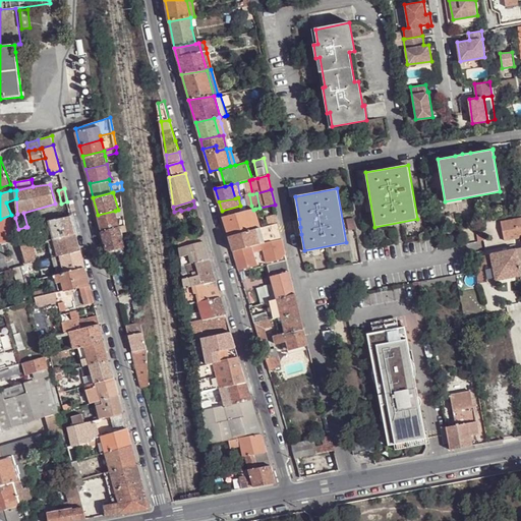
[(117,218),(124,216),(124,208),(118,210),(115,211),(117,218)]
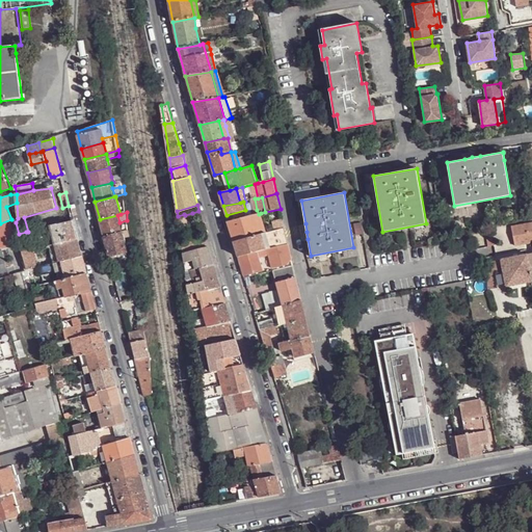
[(263,222),(261,213),(259,214),(255,215),(258,224),(263,222)]
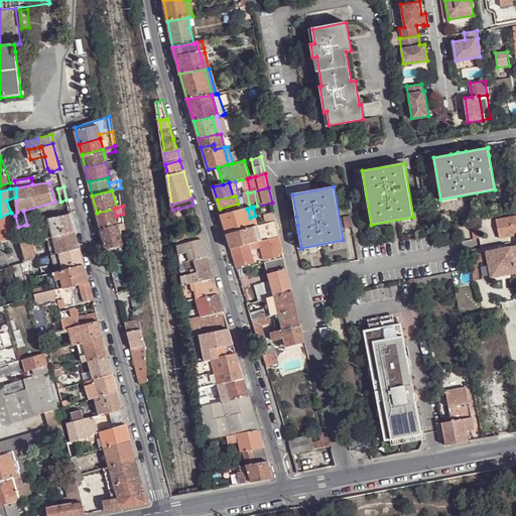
[(97,213),(101,230),(118,225),(116,216),(114,209),(97,213)]
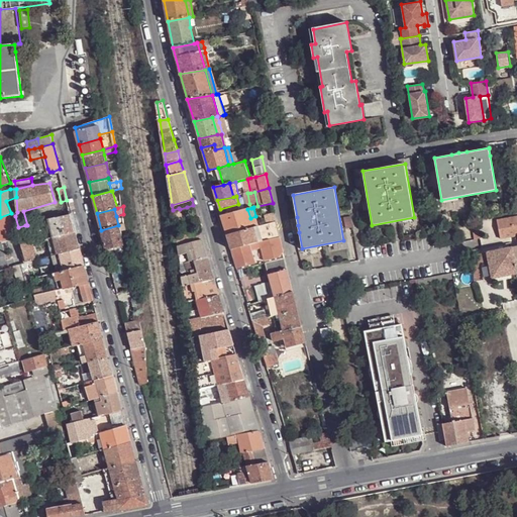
[(227,234),(253,228),(250,218),(247,209),(246,209),(221,215),(227,234)]
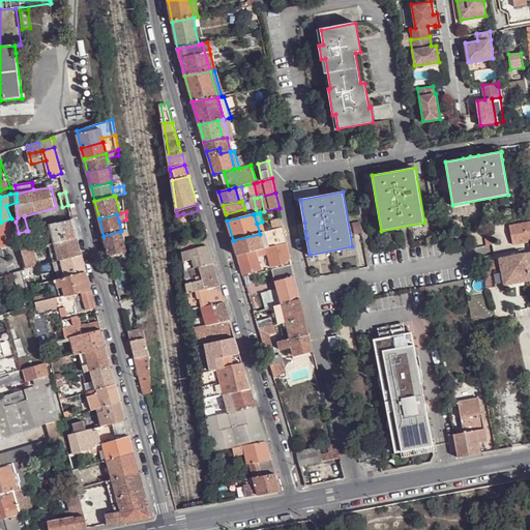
[(52,225),(56,243),(78,238),(74,221),(58,224),(52,225)]
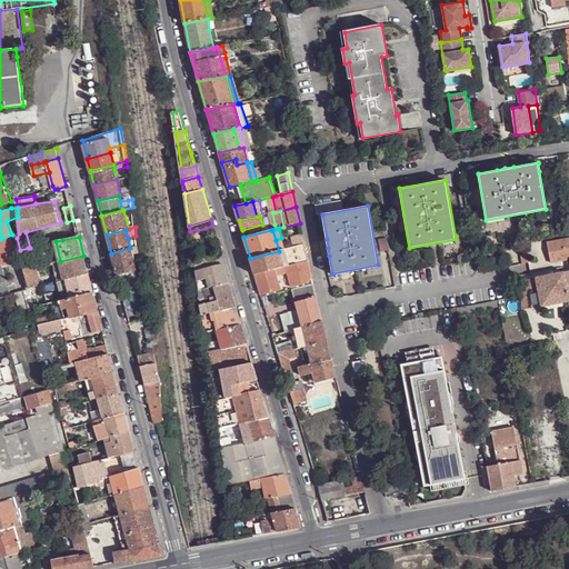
[(279,251),(286,250),(281,238),(276,240),(279,251)]
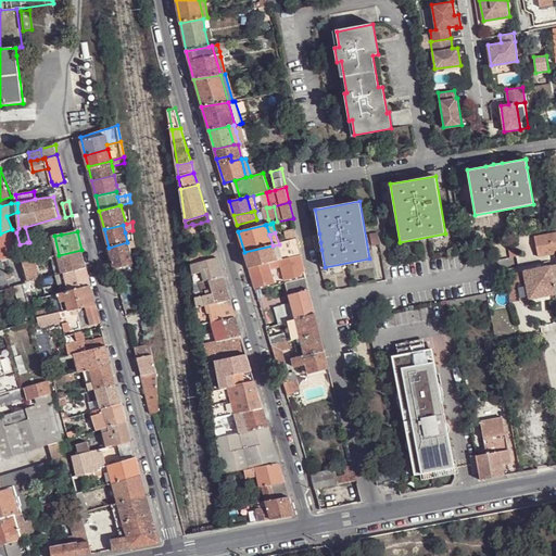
[(555,232),(534,237),(539,256),(555,253),(555,232)]
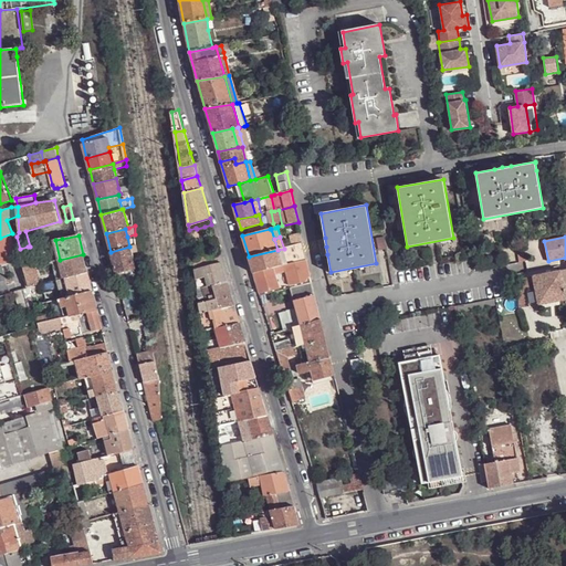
[(55,261),(60,260),(55,240),(50,241),(55,261)]
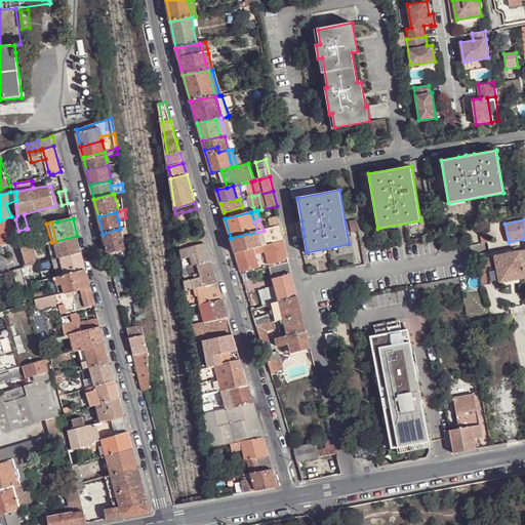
[(281,226),(269,229),(273,245),(285,242),(281,226)]
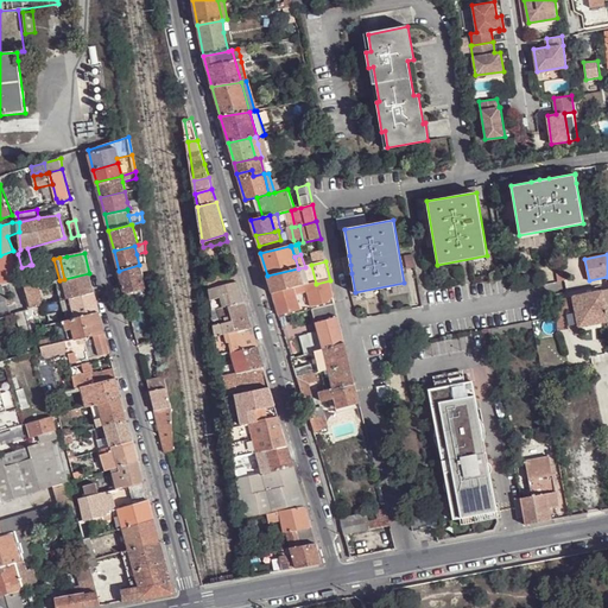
[(21,267),(26,287),(36,285),(30,265),(21,267)]
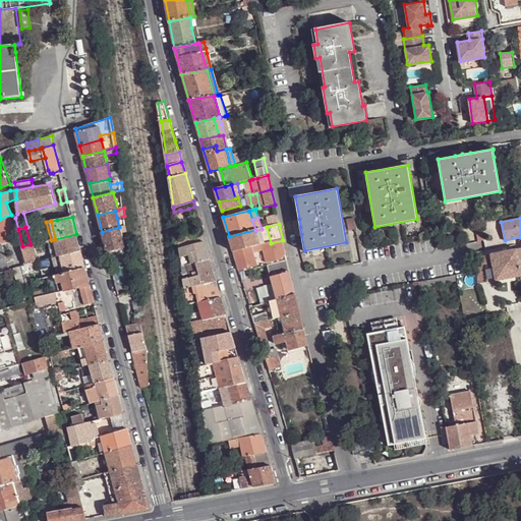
[(102,232),(107,250),(124,246),(120,234),(119,227),(102,232)]
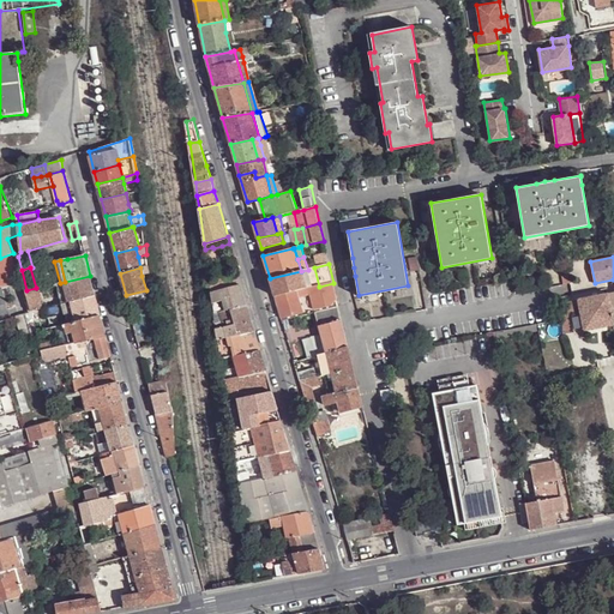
[(308,270),(301,271),(306,289),(308,289),(312,288),(319,287),(314,268),(308,270)]
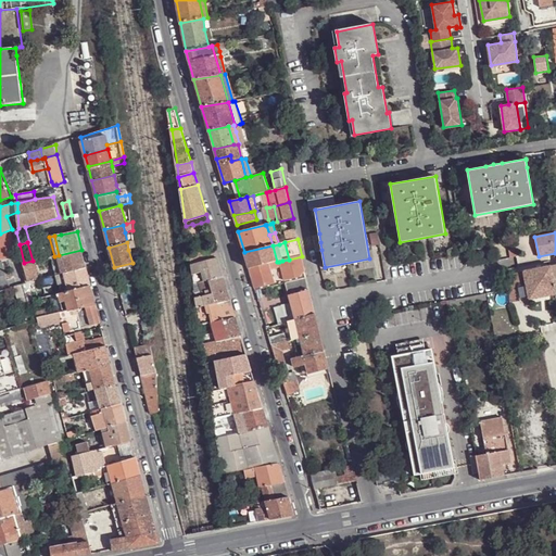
[(250,269),(269,264),(277,262),(273,245),(244,252),(250,269)]
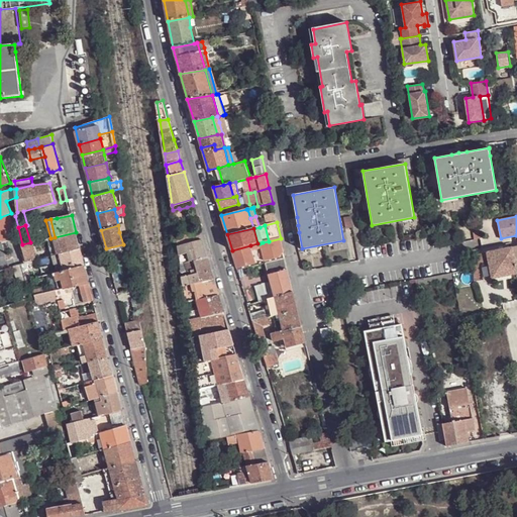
[(55,237),(59,253),(62,253),(80,248),(76,232),(55,237)]
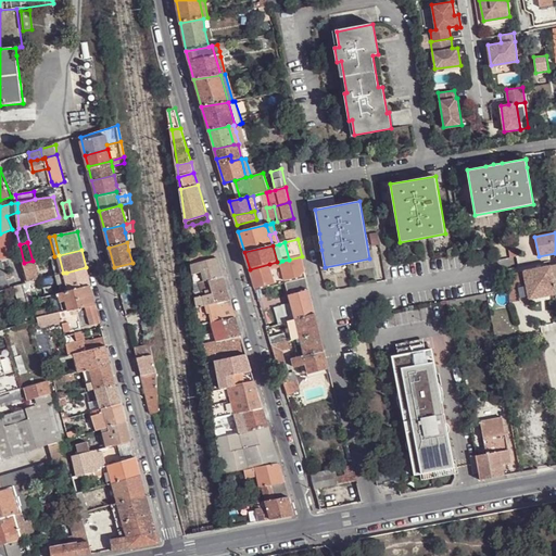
[(218,258),(216,250),(190,257),(191,265),(218,258)]
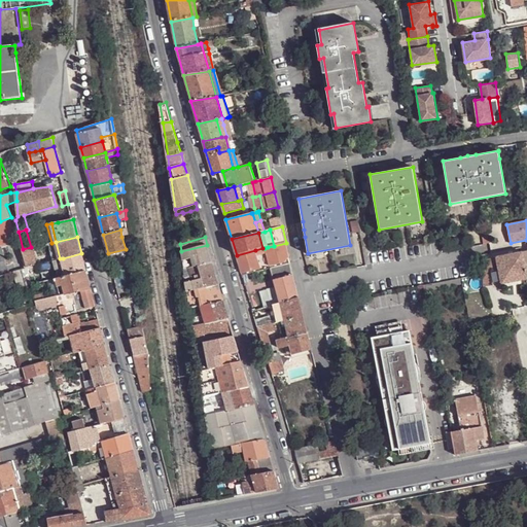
[(286,243),(274,246),(268,247),(271,261),(273,261),(275,266),(279,264),(282,261),(286,258),(289,256),(286,243)]
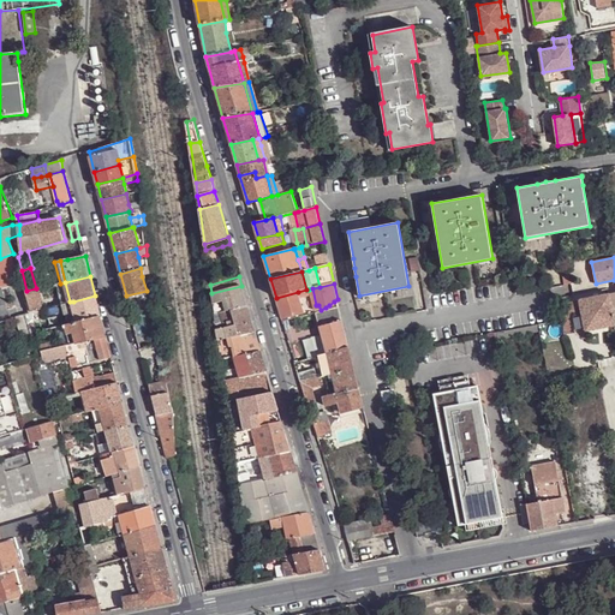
[(213,302),(214,302),(225,299),(230,298),(233,310),(248,306),(242,286),(212,293),(213,302)]
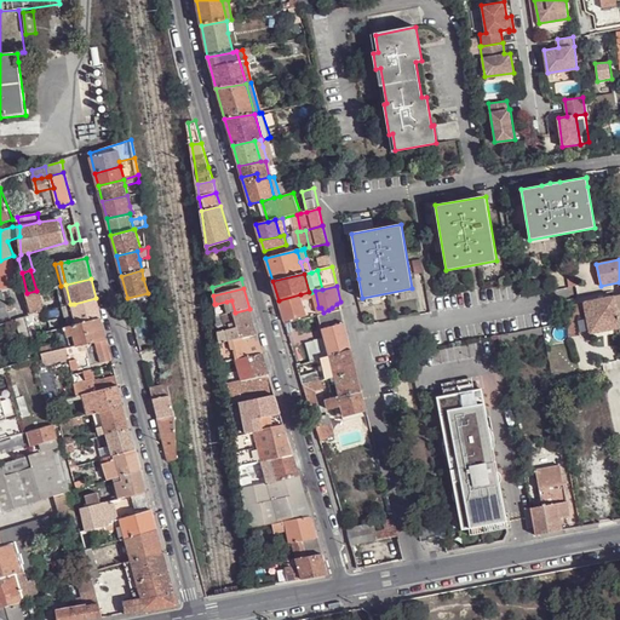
[(27,293),(32,314),(44,311),(39,291),(36,291),(27,293)]
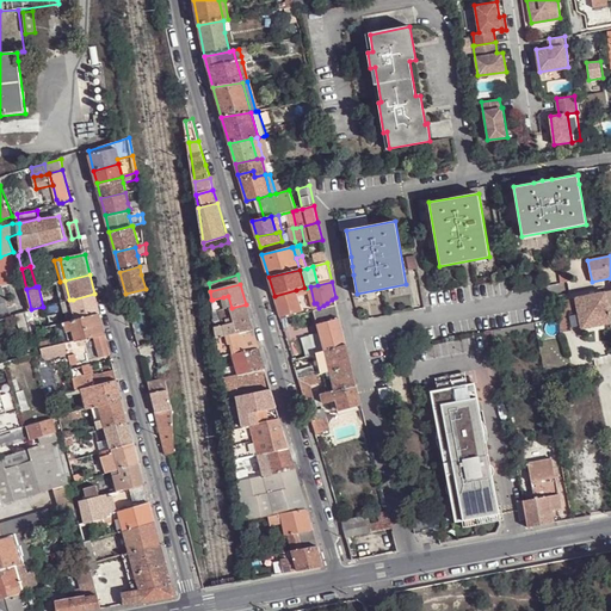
[(281,316),(302,312),(297,296),(296,290),(275,296),(281,316)]
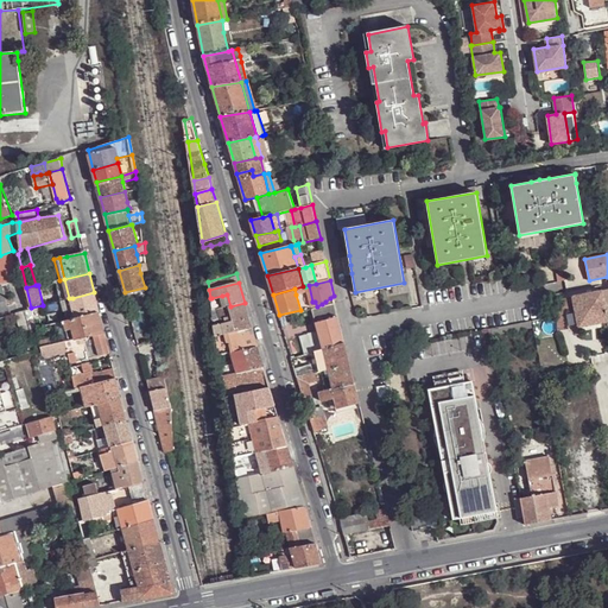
[(607,321),(601,291),(572,297),(580,327),(607,321)]
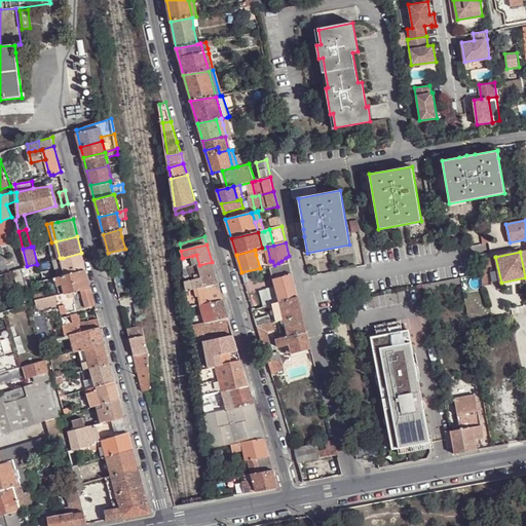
[(66,269),(67,274),(86,270),(81,253),(63,258),(66,269)]
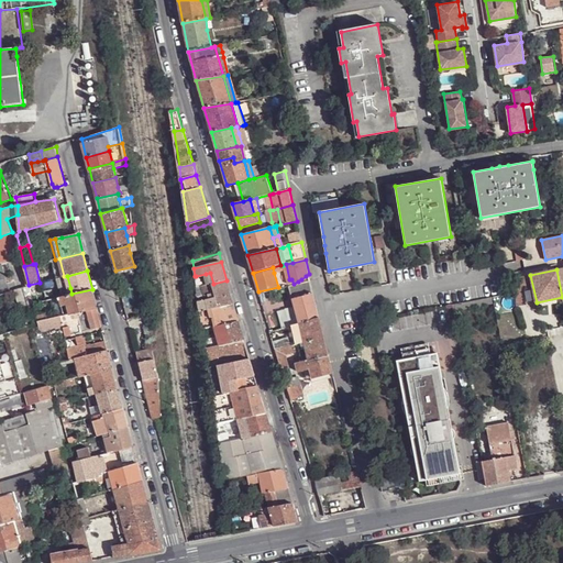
[(537,302),(530,275),(526,276),(516,278),(516,293),(517,307),(537,302)]
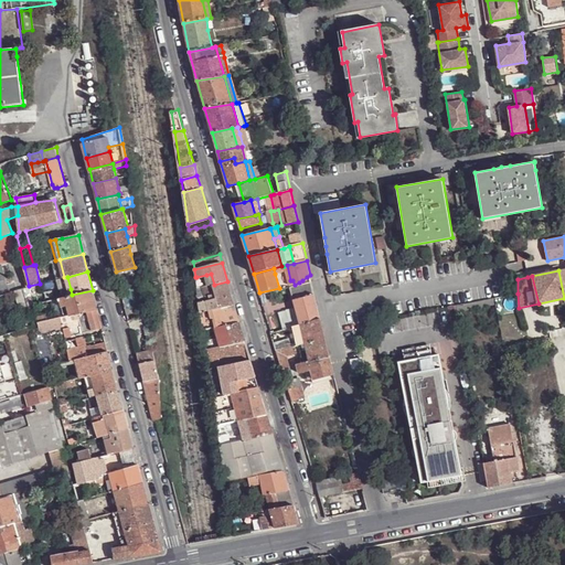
[(240,322),(235,308),(232,297),(227,281),(214,285),(209,286),(203,287),(211,310),(213,319),(215,328),(240,322)]
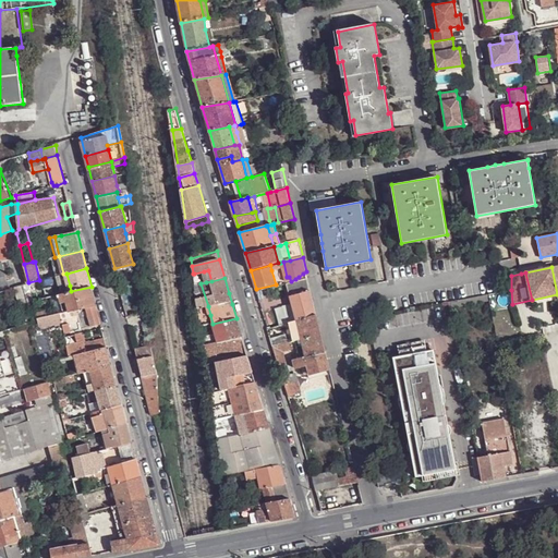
[(32,294),(44,291),(41,279),(39,280),(28,282),(32,294)]
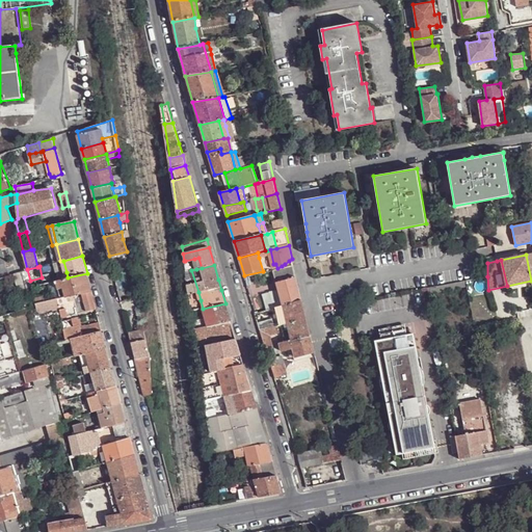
[(296,278),(294,266),(282,269),(275,270),(277,283),(296,278)]
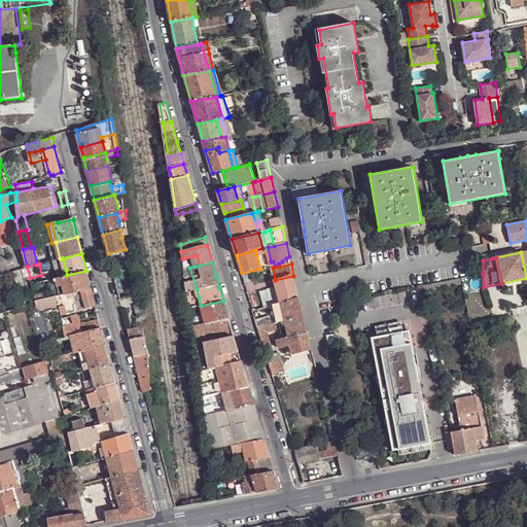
[(184,269),(187,291),(197,289),(189,268),(184,269)]
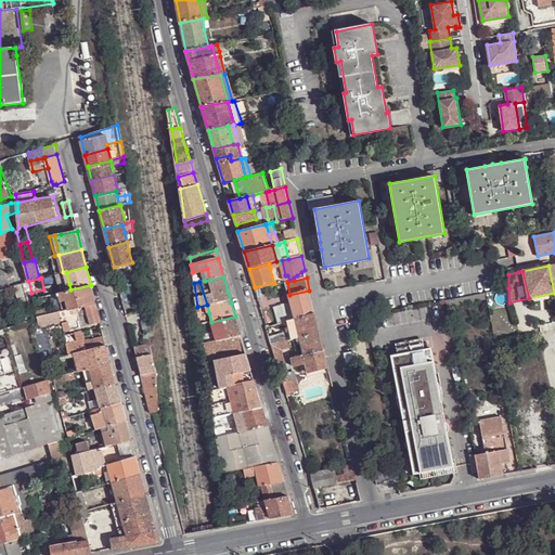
[(14,286),(25,323),(33,321),(23,284),(14,286)]
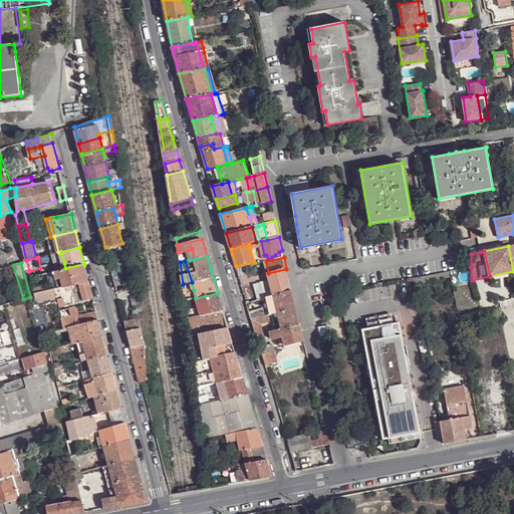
[(70,285),(88,280),(84,264),(65,268),(57,271),(55,271),(57,279),(61,278),(63,286),(70,285)]
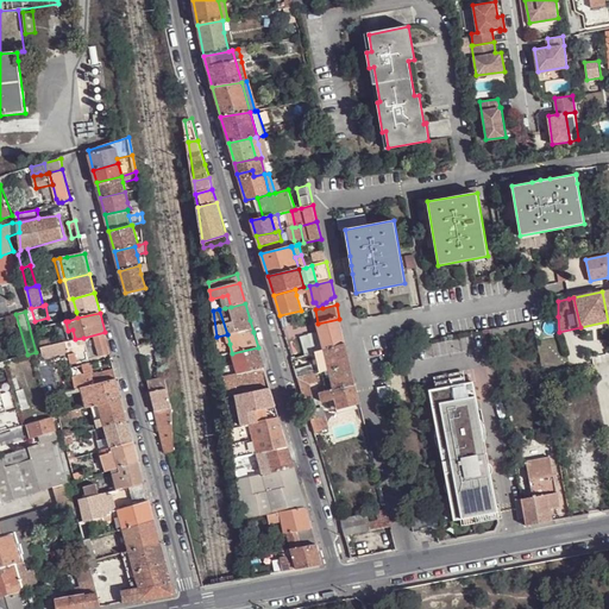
[(35,321),(37,330),(57,324),(60,322),(57,315),(48,318),(35,321)]
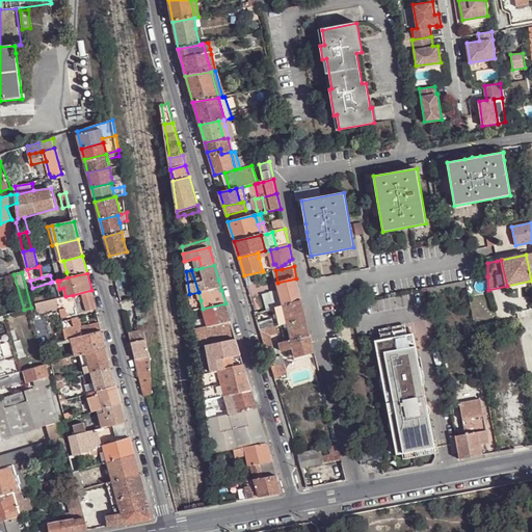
[(298,285),(296,278),(277,283),(280,289),(298,285)]
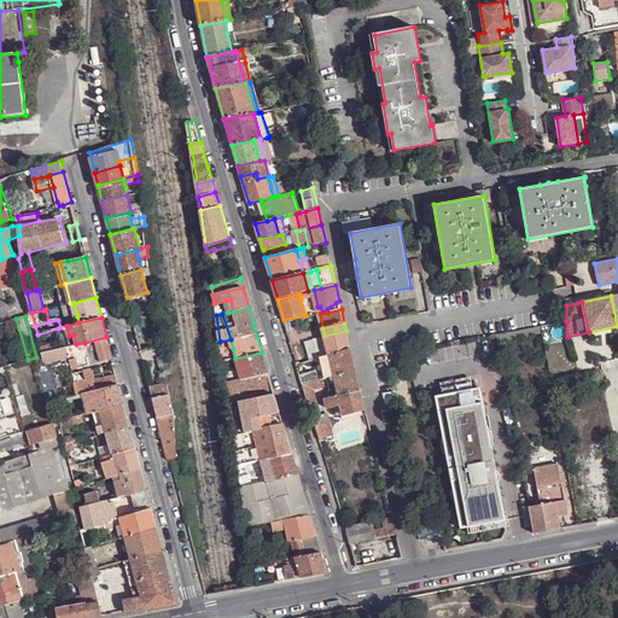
[(66,348),(76,344),(74,334),(69,336),(66,326),(60,327),(58,328),(63,348),(66,348)]
